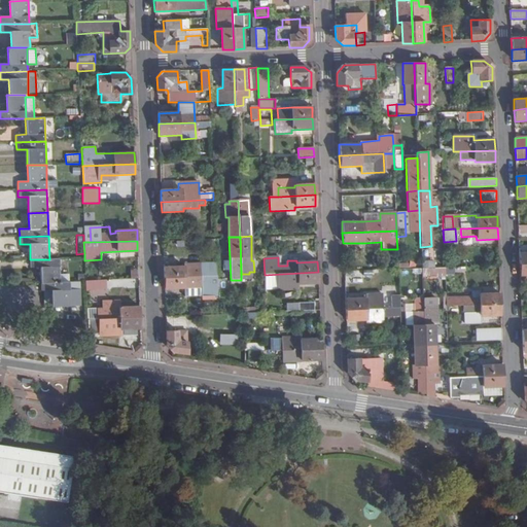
[(40,267),(41,283),(60,283),(60,271),(59,258),(49,259),(30,259),(30,268),(40,267)]
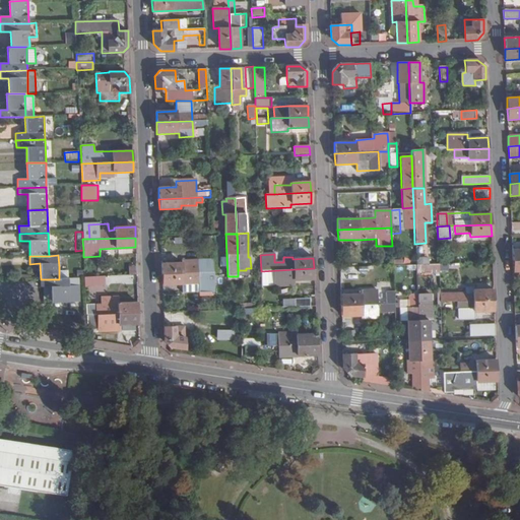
[(182,262),(161,263),(161,274),(198,273),(197,260),(182,261),(182,262)]
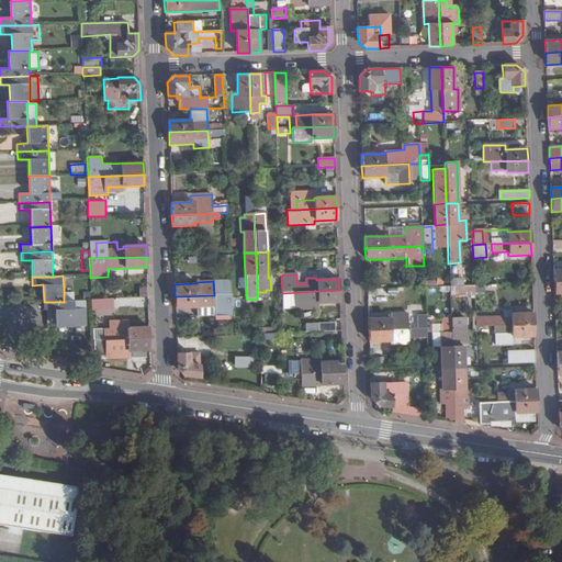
[(229,294),(229,281),(213,281),(214,295),(229,294)]
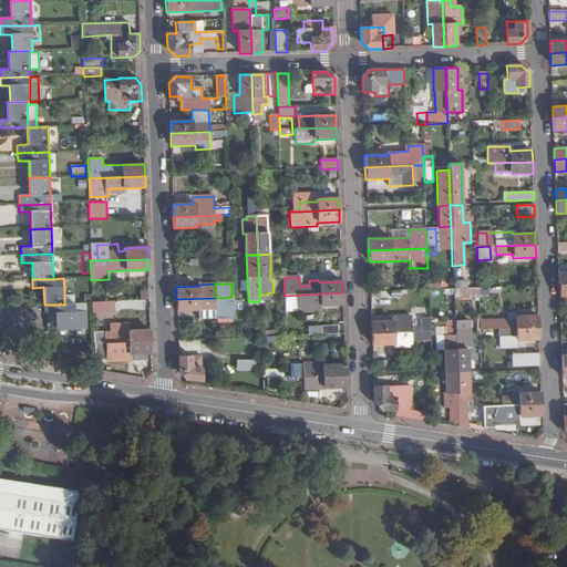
[(64,291),(64,305),(73,303),(73,291),(64,291)]
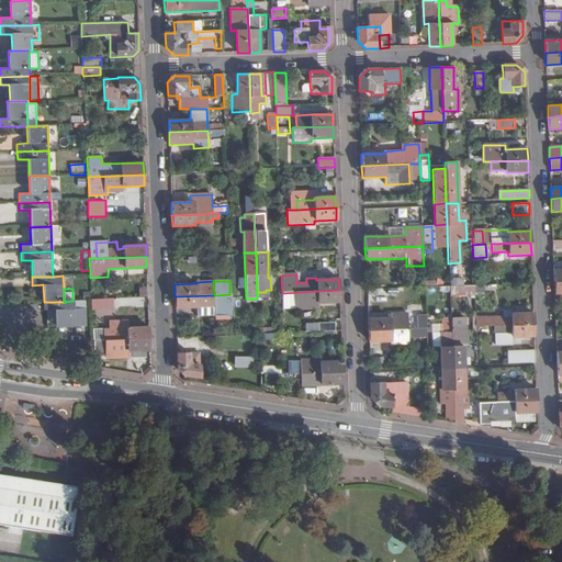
[(317,303),(339,302),(339,290),(282,293),(282,310),(317,308),(317,303)]
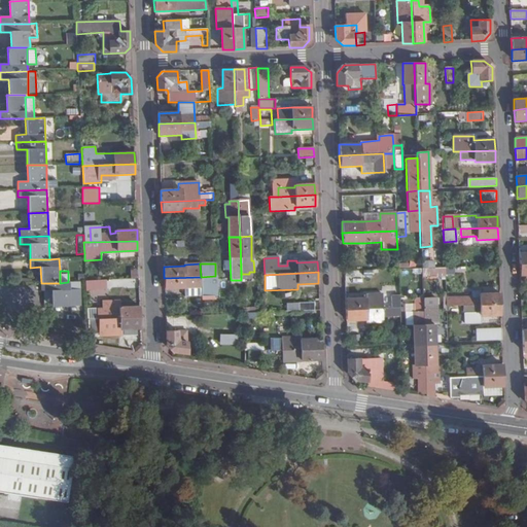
[(201,277),(164,278),(164,289),(201,288),(201,296),(216,296),(215,276),(201,277)]
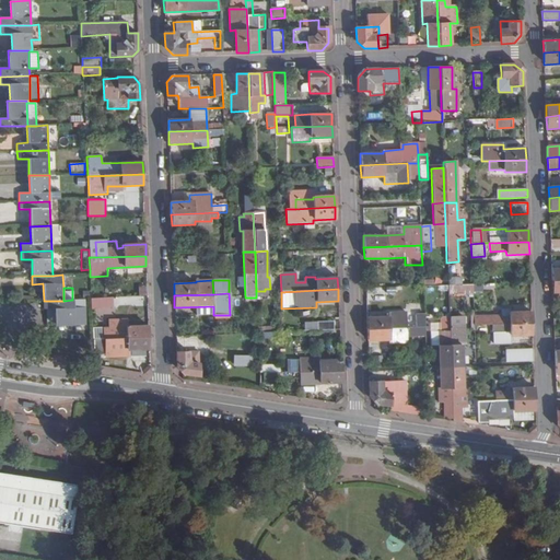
[(123,305),(146,306),(146,298),(124,296),(123,305)]
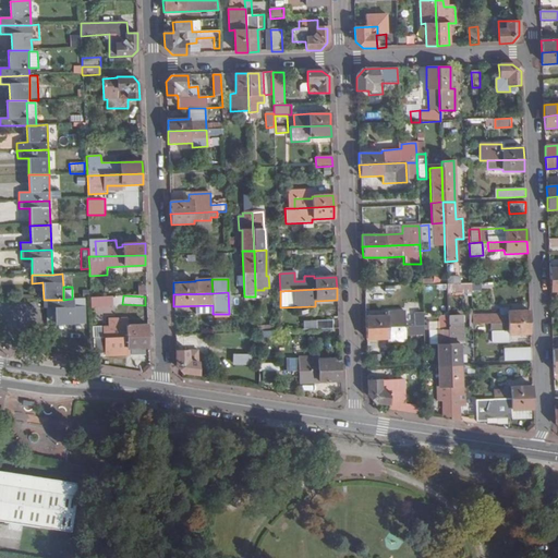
[(91,298),(91,299),(91,307),(112,306),(112,296),(91,298)]
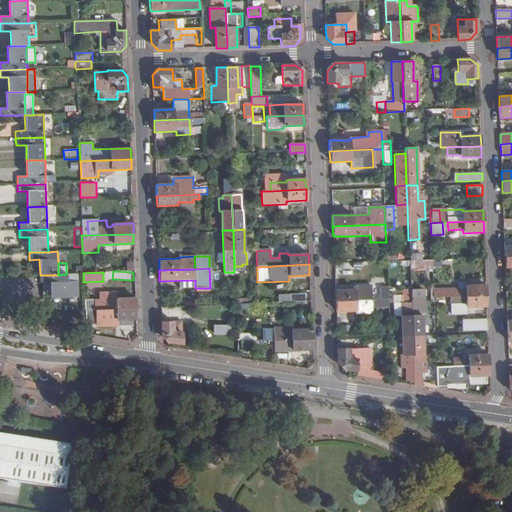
[(58,275),(40,275),(40,283),(43,283),(43,298),(77,297),(76,274),(66,274),(58,275)]
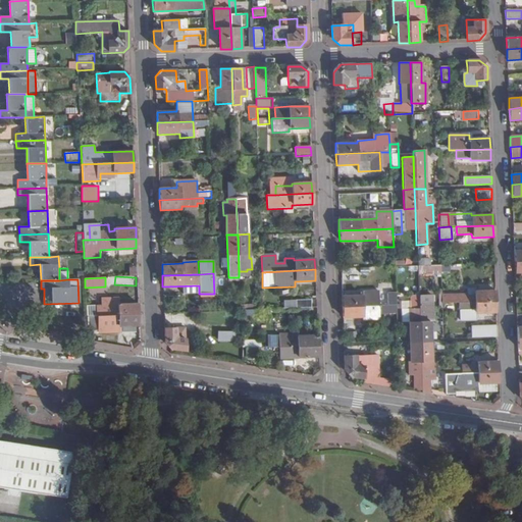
[(467,295),(441,296),(441,303),(459,302),(496,301),(496,291),(474,292),(473,289),(466,289),(467,295)]
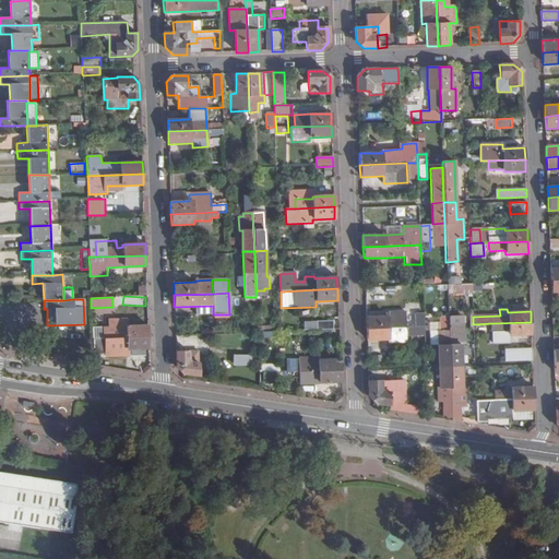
[(423,326),(423,314),(405,316),(405,311),(388,312),(388,316),(366,317),(366,329),(423,326)]
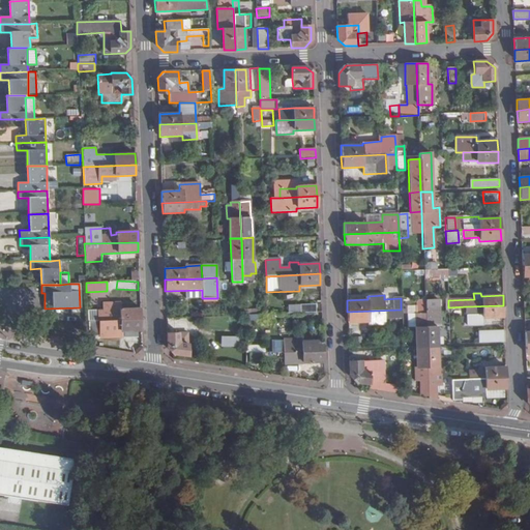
[(424,307),(424,298),(414,298),(415,306),(413,306),(414,320),(415,347),(427,347),(425,313),(424,307)]
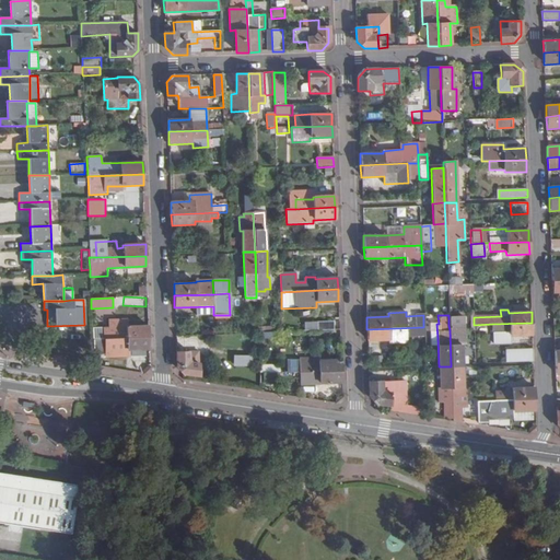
[(454,325),(448,325),(450,330),(451,366),(462,366),(462,345),(464,345),(463,317),(453,317),(454,325)]
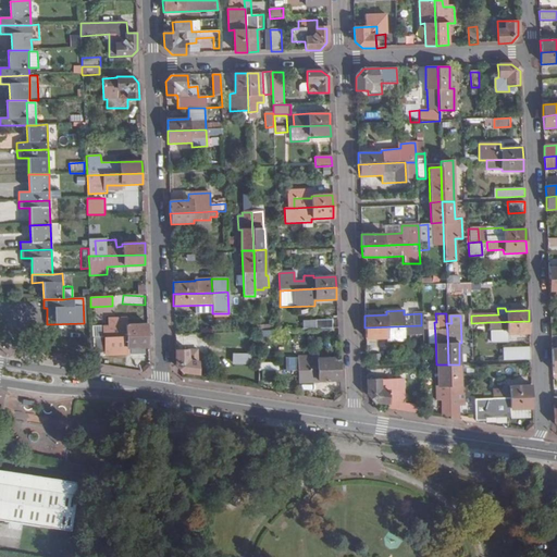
[(148,336),(147,323),(127,324),(126,317),(108,318),(108,325),(102,325),(102,332),(102,337),(109,337),(148,336)]
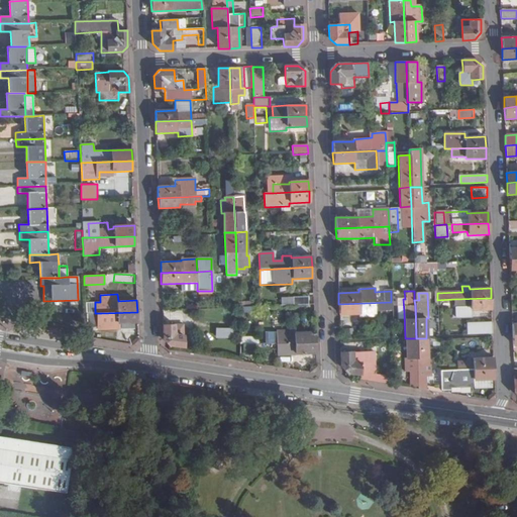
[(472,311),(491,310),(491,298),(454,299),(455,317),(472,316),(472,311)]
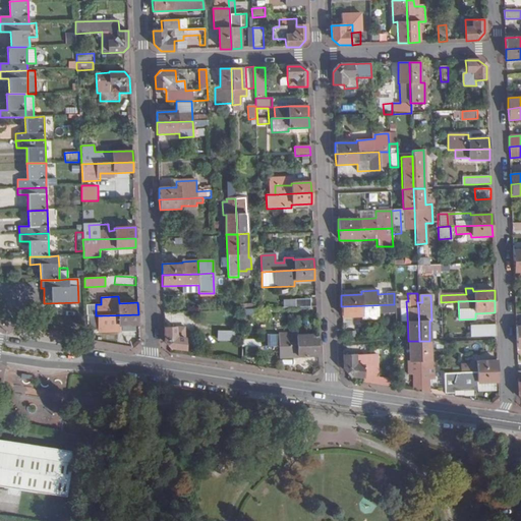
[(395,316),(394,304),(341,306),(341,317),(361,316),(362,320),(379,319),(379,316),(395,316)]
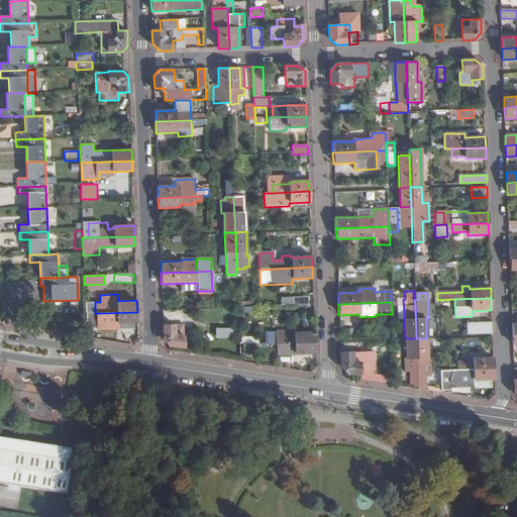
[(254,307),(240,307),(241,316),(255,315),(254,307)]
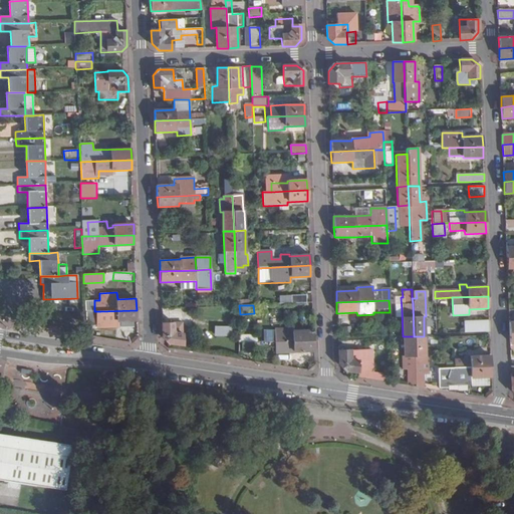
[(100,311),(100,317),(101,325),(117,325),(117,321),(137,320),(137,310),(100,311)]
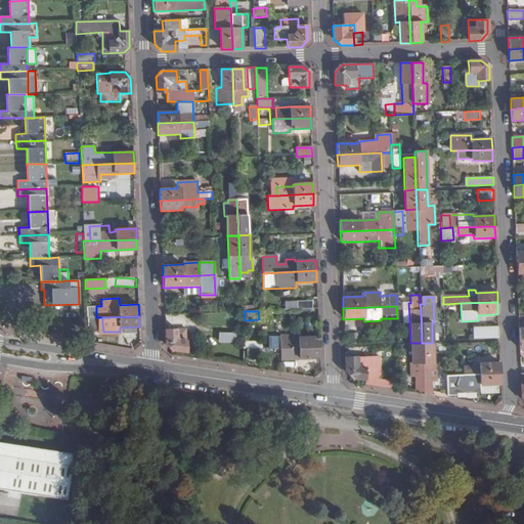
[(472,339),(498,338),(498,326),(472,328),(472,339)]
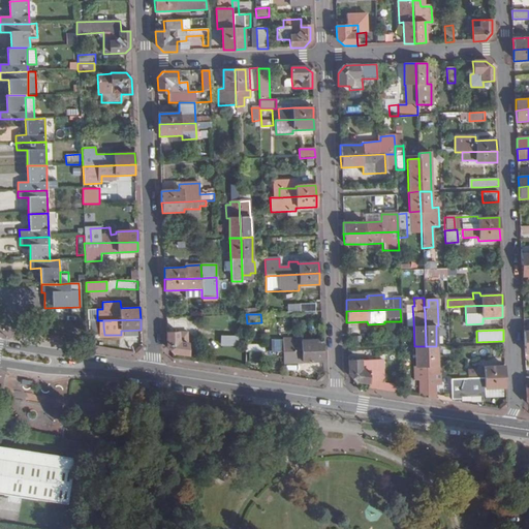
[(188,333),(166,333),(166,347),(174,354),(189,355),(188,333)]
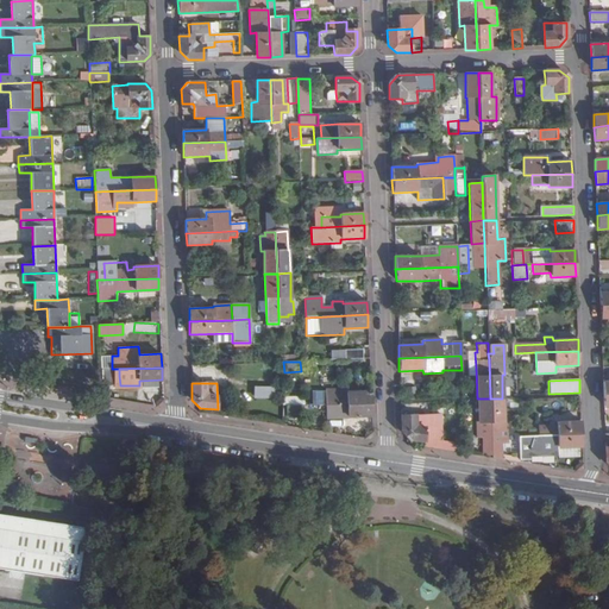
[(255,385),(253,399),(275,399),(275,387),(255,385)]
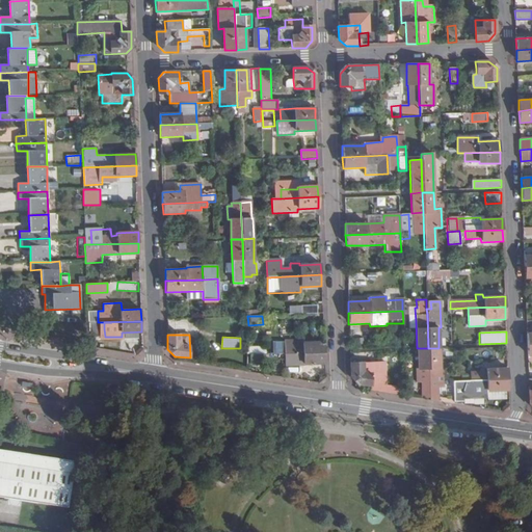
[(284,341),(285,353),(323,351),(323,341),(302,343),(302,340),(284,341)]
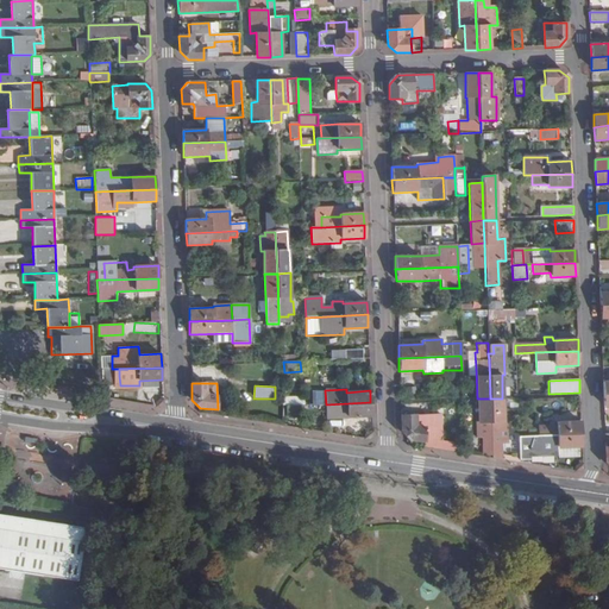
[(491,451),(490,399),(477,399),(478,419),(478,426),(476,426),(476,438),(482,438),(483,451),(491,451)]
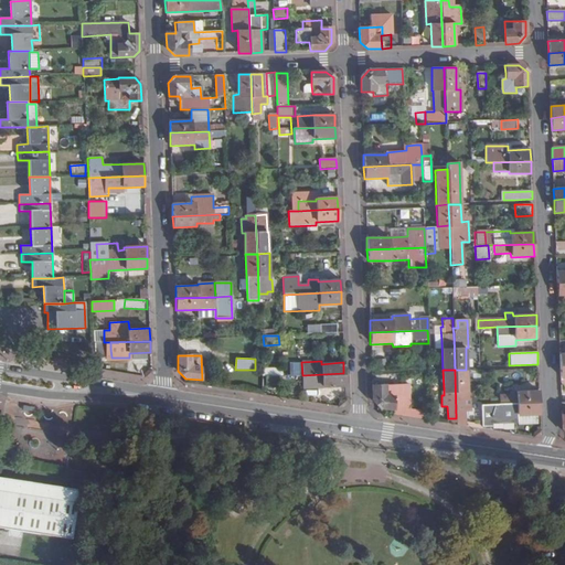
[(466,370),(455,370),(456,418),(456,425),(466,427),(466,420),(465,409),(471,409),(470,388),(467,388),(466,370)]
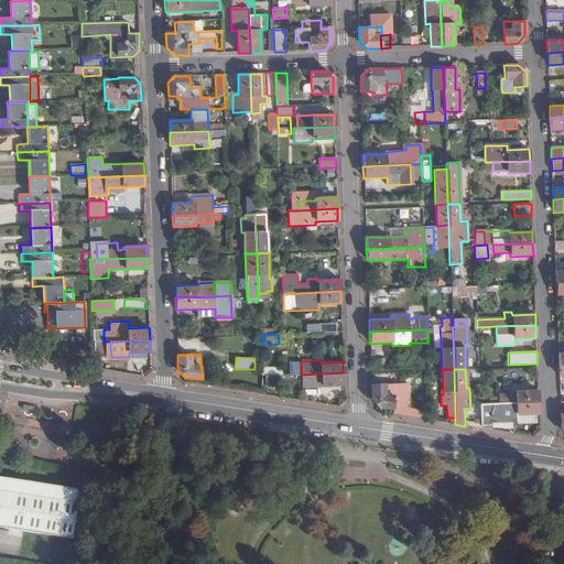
[(343,372),(302,375),(302,389),(321,388),(344,387),(343,372)]
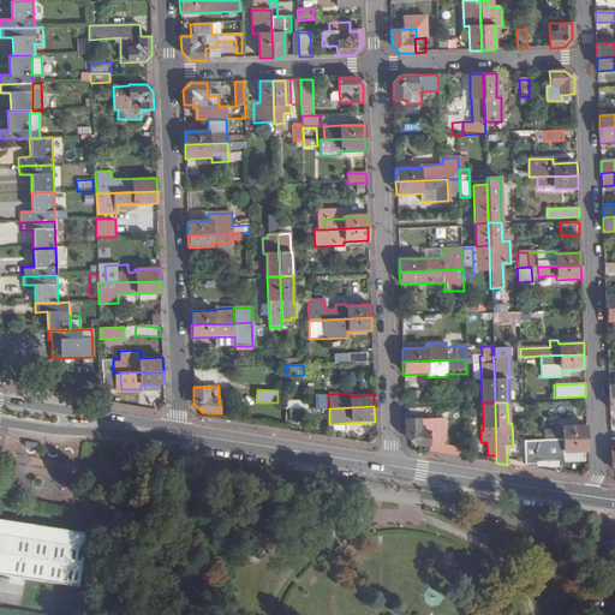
[(431,418),(405,419),(405,435),(413,445),(440,447),(439,431),(431,431),(431,418)]
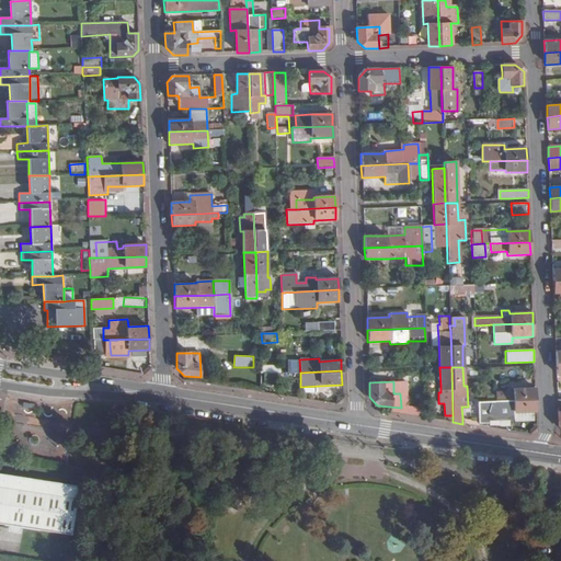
[(535,399),(535,387),(512,388),(512,391),(495,391),(495,396),(485,396),(485,401),(535,399)]
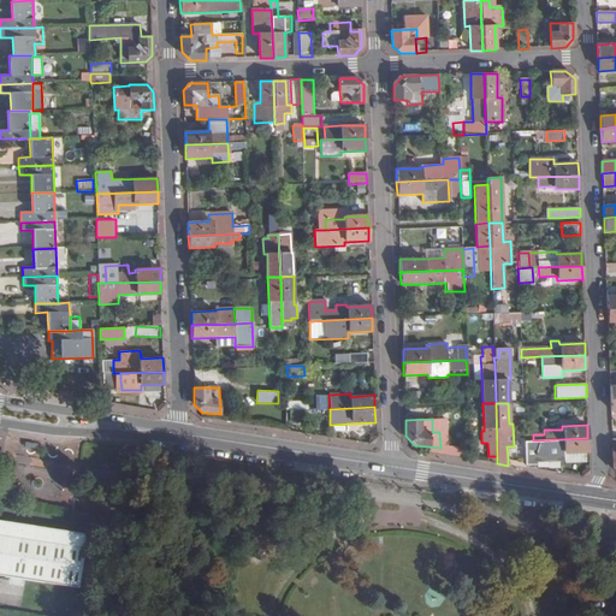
[(525,442),(525,461),(526,465),(535,465),(535,461),(563,460),(563,452),(588,451),(587,438),(533,440),(525,442)]
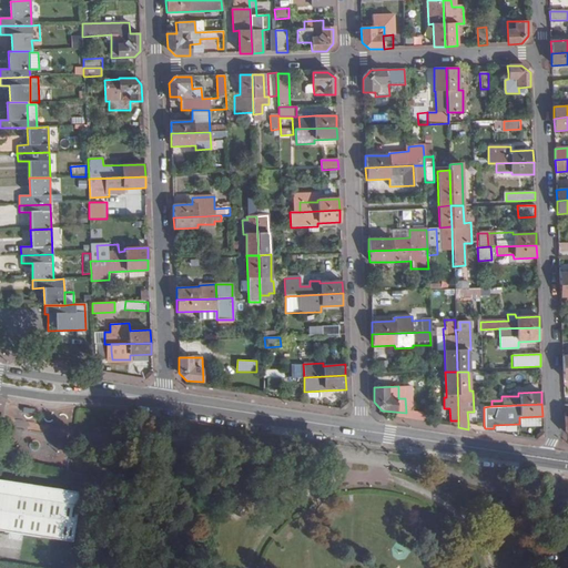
[(406,413),(382,411),(382,416),(407,419),(406,413)]
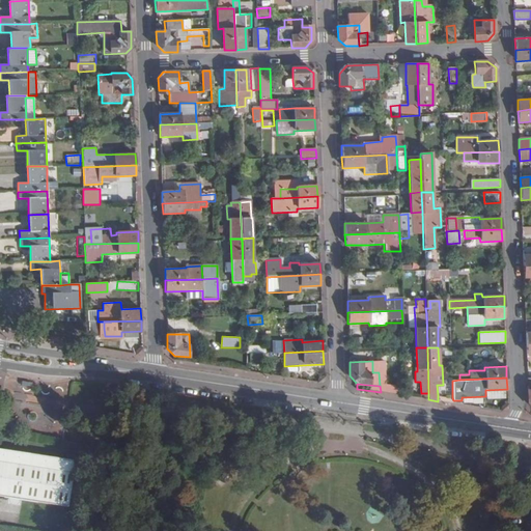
[(382,384),(381,391),(397,394),(399,387),(382,384)]
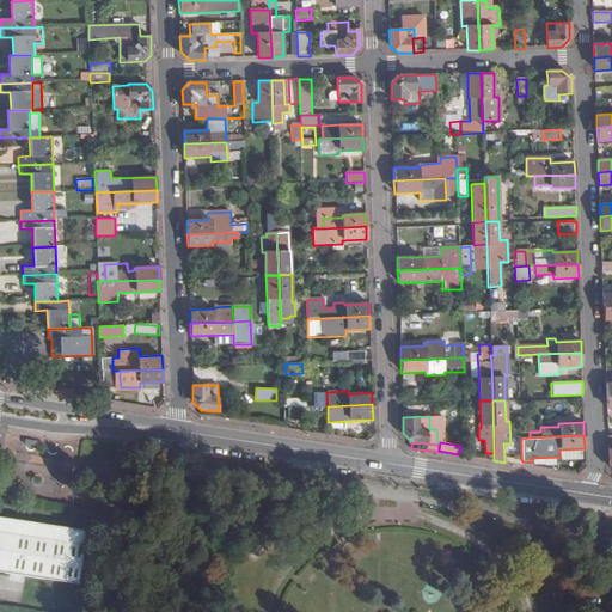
[(85,533),(0,519),(0,574),(10,575),(24,577),(78,585),(85,533)]
